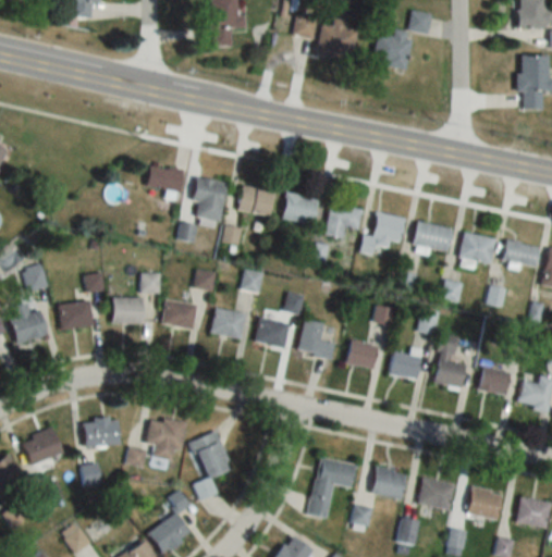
[(100,2),(99,0),(65,0),(66,2),(74,2),(74,19),(94,19),(94,2),(100,2)]
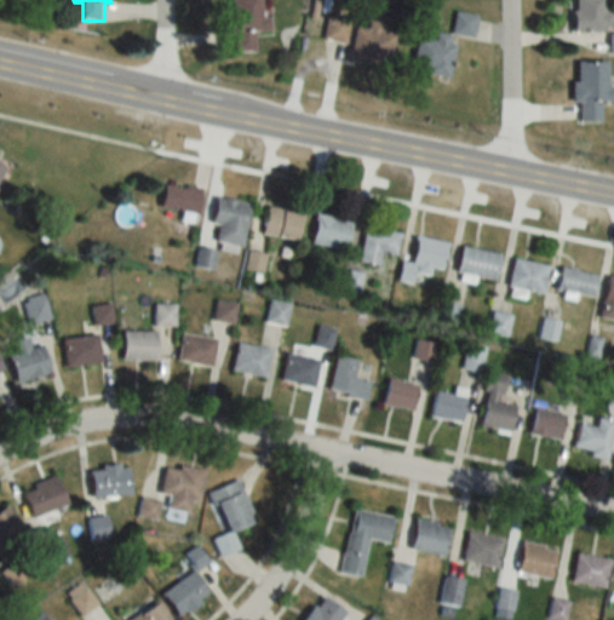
[(263,0),(233,0),(234,33),(237,33),(239,53),(259,52),(258,32),(273,32),(273,17),(264,17),(263,0)]
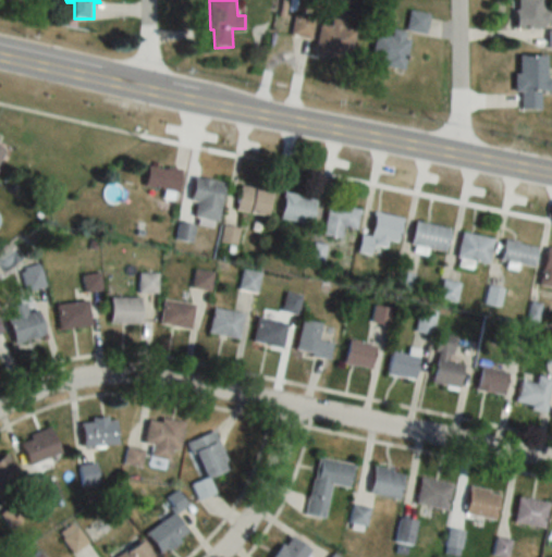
[(551,11),(546,11),(544,0),(516,0),(517,28),(551,28),(551,11)]
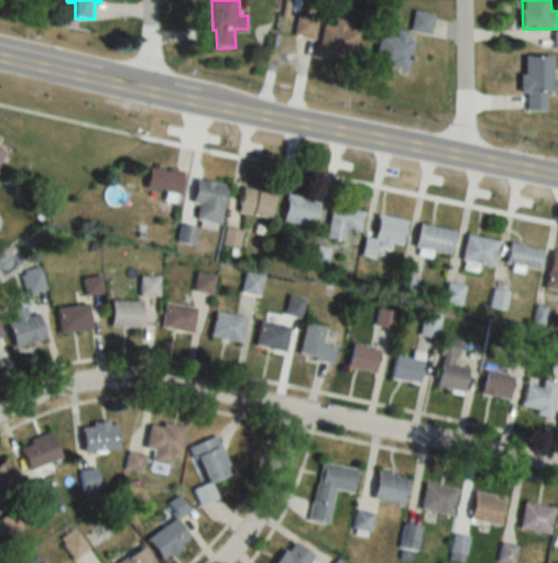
[(414,30),(431,32),(435,14),(417,11),(414,30)]
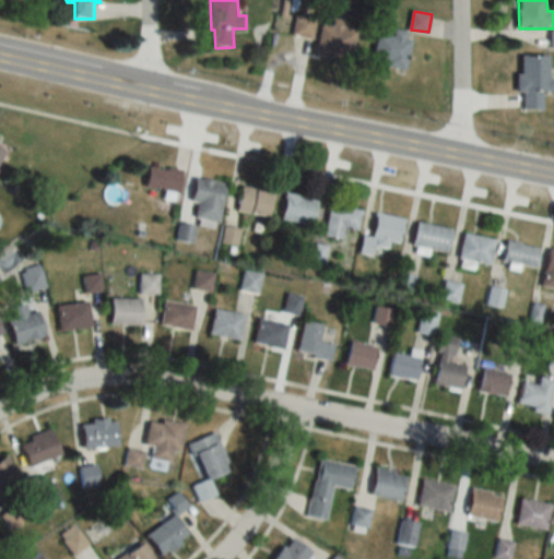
[(325,23),(317,54),(350,61),(357,31),(348,28),(349,22),(334,19),(333,24),(325,23)]
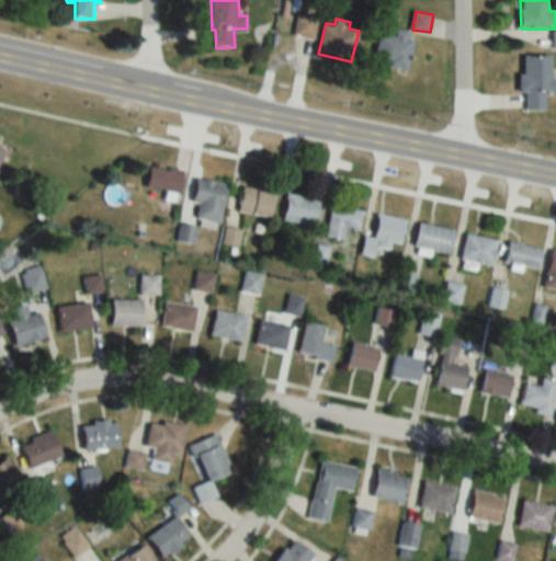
[(409,68),(413,32),(396,30),(396,35),(381,33),(376,64),(409,68)]
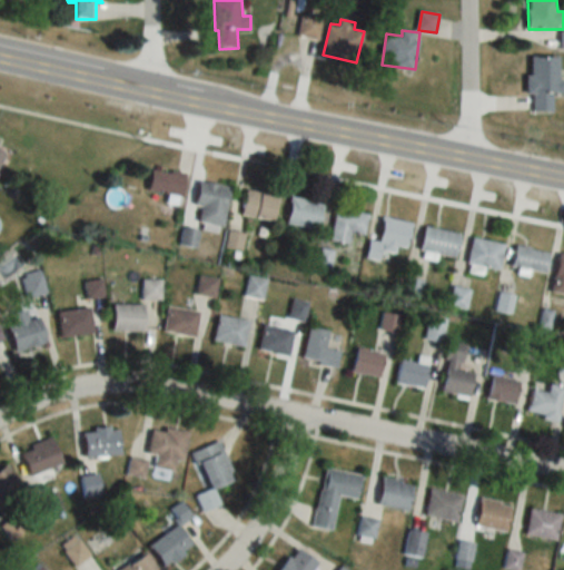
[(555,111),(555,95),(563,95),(563,80),(560,80),(561,58),(530,57),(530,96),(533,96),(533,111),(555,111)]
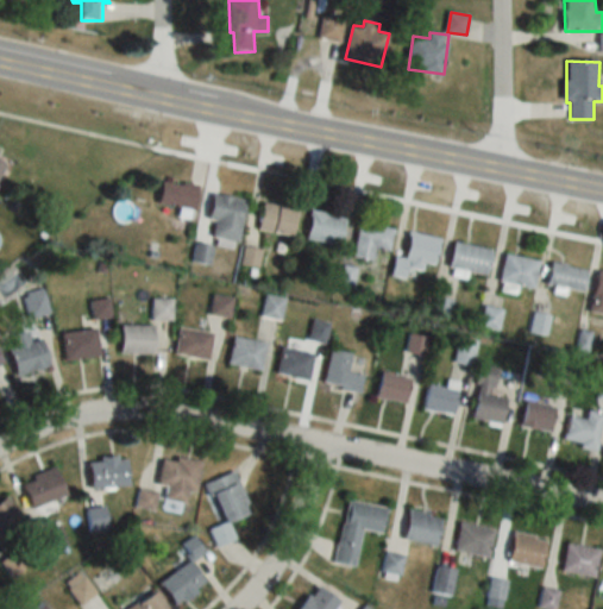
[(201,187),(165,180),(161,203),(195,211),(201,187)]
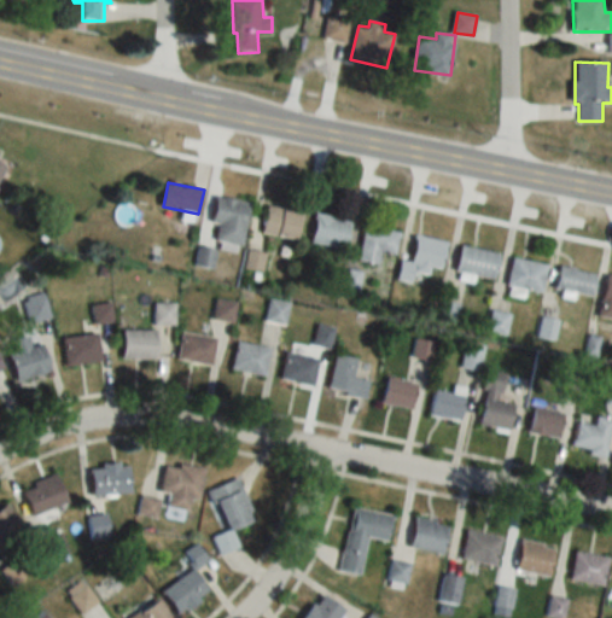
[(214,240),(244,246),(251,203),(221,198),(214,240)]
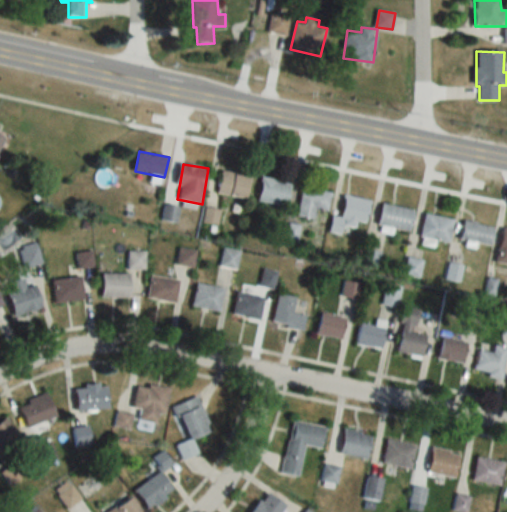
[(246,199),(252,177),(224,170),(218,192),(246,199)]
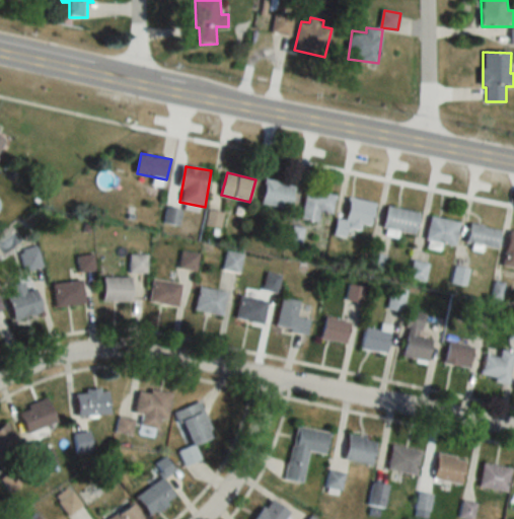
[(290,211),(297,188),(270,178),(262,202),(290,211)]
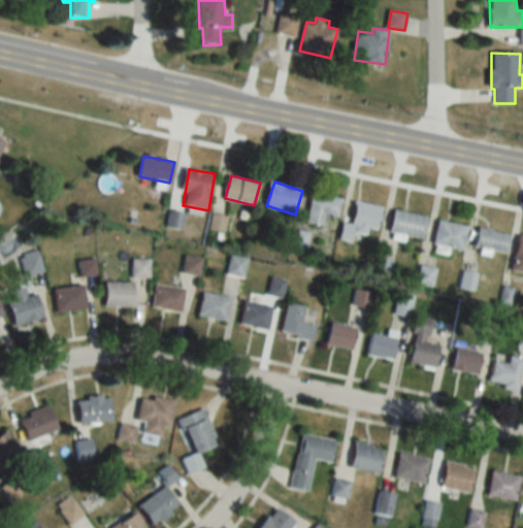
[(328,216),(340,218),(345,198),(313,193),(307,223),(326,226),(328,216)]
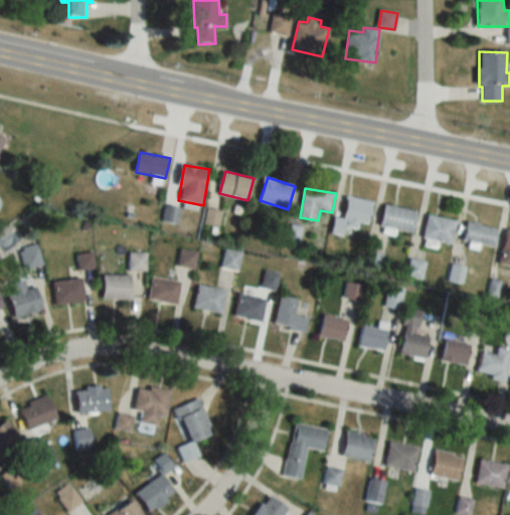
[(375,201),(348,196),(344,218),(336,216),(333,233),(346,235),(347,226),(361,229),(362,223),(371,225),(375,201)]
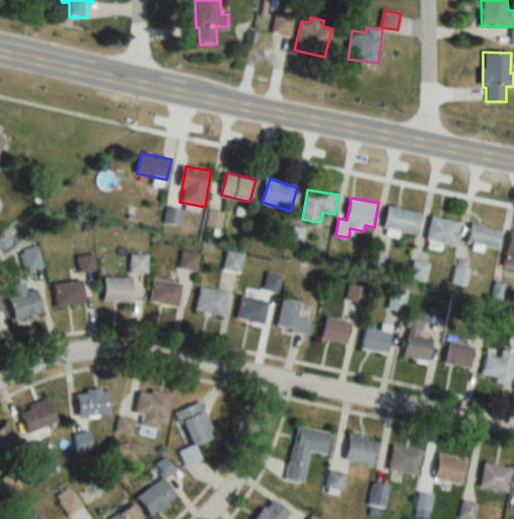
[(418,234),(422,213),(388,206),(384,228),(418,234)]
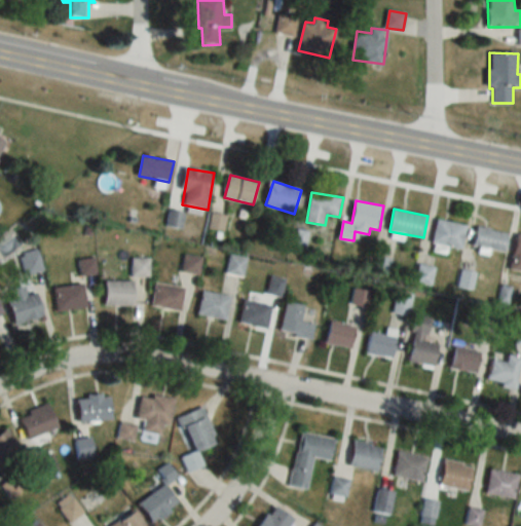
[(463,250),(469,225),(439,220),(434,245),(463,250)]
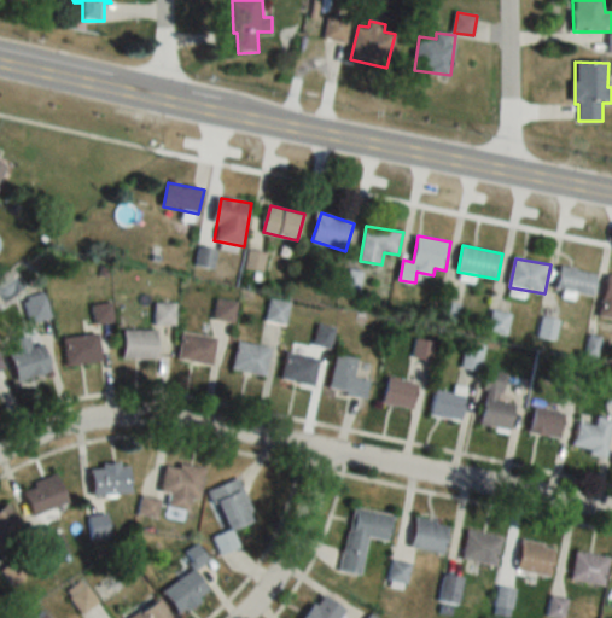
[(599,274),(561,267),(557,290),(595,297),(599,274)]
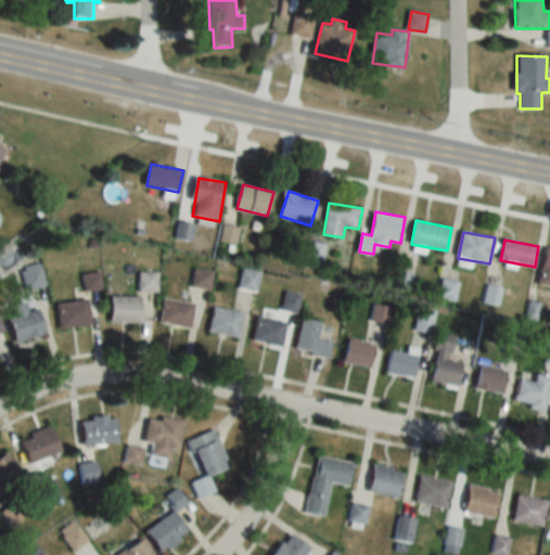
[(47,285),(43,265),(25,268),(28,288),(47,285)]
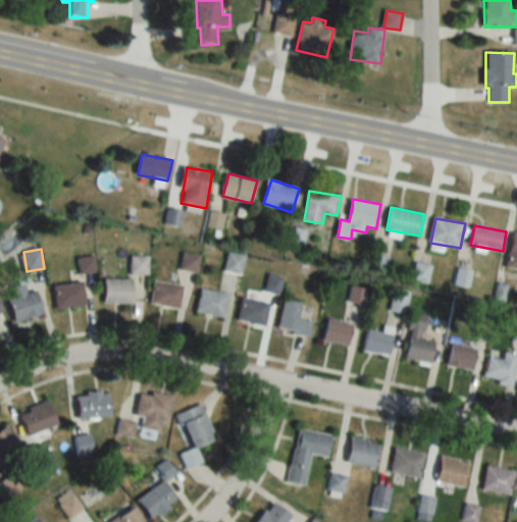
[(203,256),(186,252),(182,269),(199,272),(203,256)]
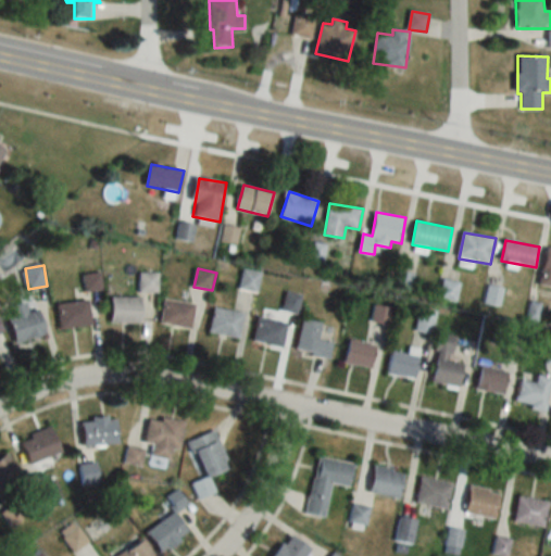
[(263,272),(245,269),(241,289),(260,292),(263,272)]
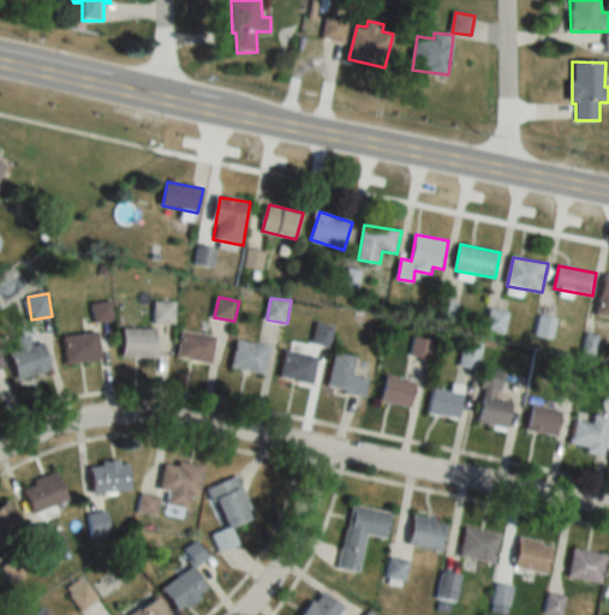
[(156,323),(177,323),(177,302),(156,302),(156,323)]
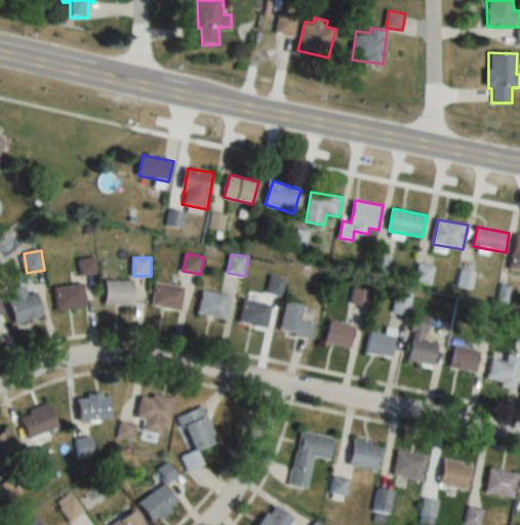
[(287,278),(273,275),(268,292),(283,295),(287,278)]
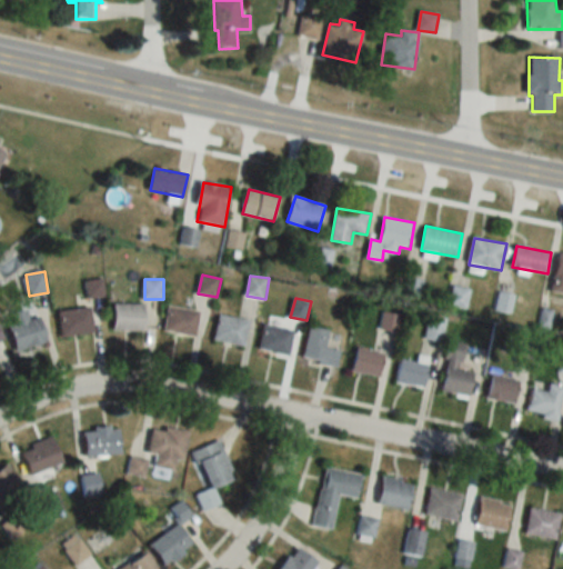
[(146,331),(146,303),(114,303),(114,331),(146,331)]
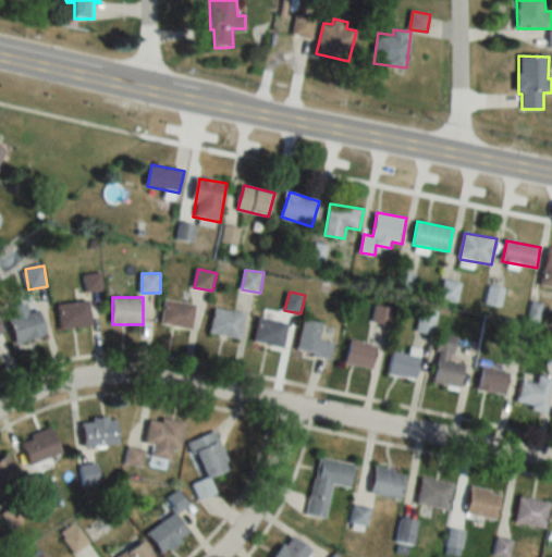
[(63,331),(95,325),(90,300),(59,306),(63,331)]
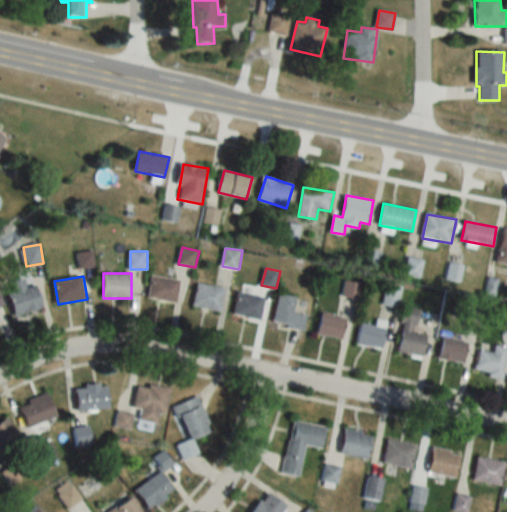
[(180,278),(151,276),(150,299),(179,301),(180,278)]
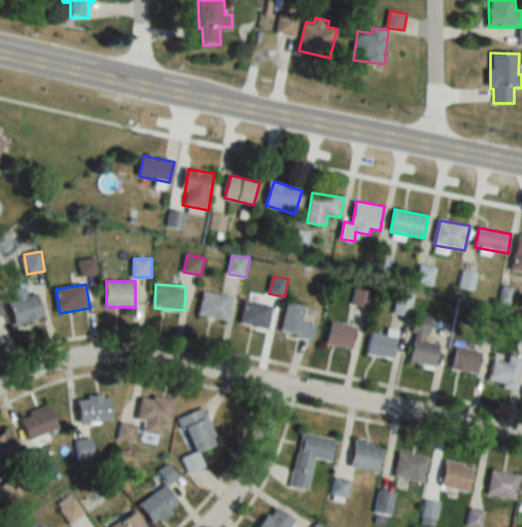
[(10,292),(16,324),(44,319),(39,293),(29,295),(28,289),(10,292)]
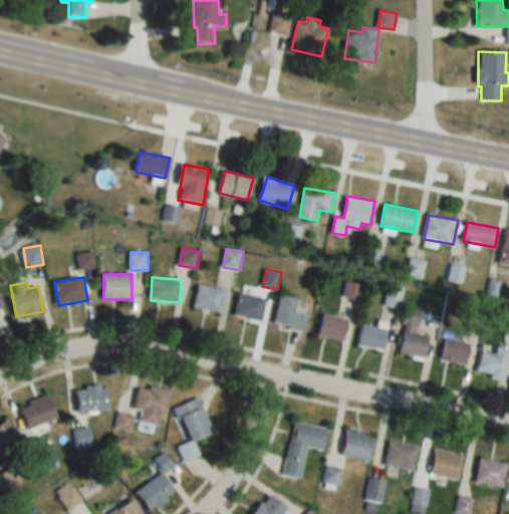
[(227,289),(199,284),(195,308),(223,313),(227,289)]
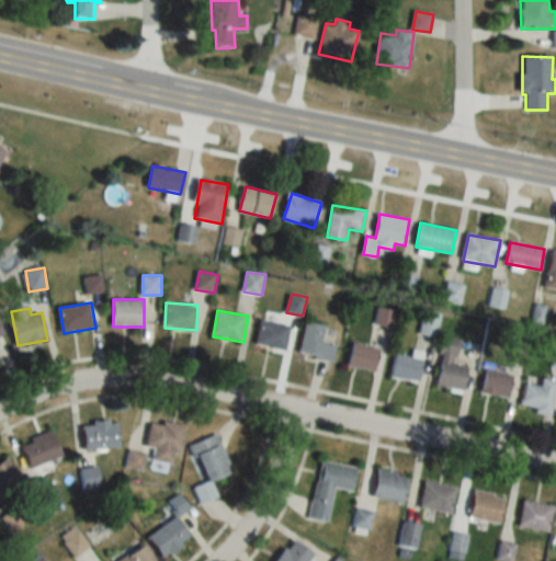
[(257,345),(286,351),(291,325),(262,319),(257,345)]
